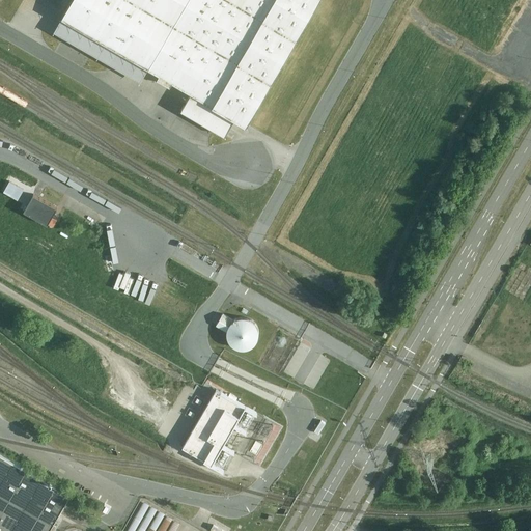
[(318,0),(72,0),(54,33),(140,83),(147,68),(191,94),(180,112),(225,139),(234,121),(247,128),(318,0)]
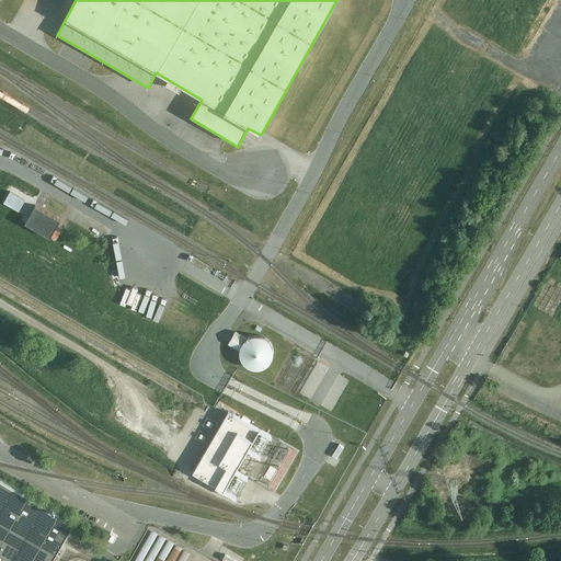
[(63,221),(37,207),(26,226),(52,240),(63,221)]
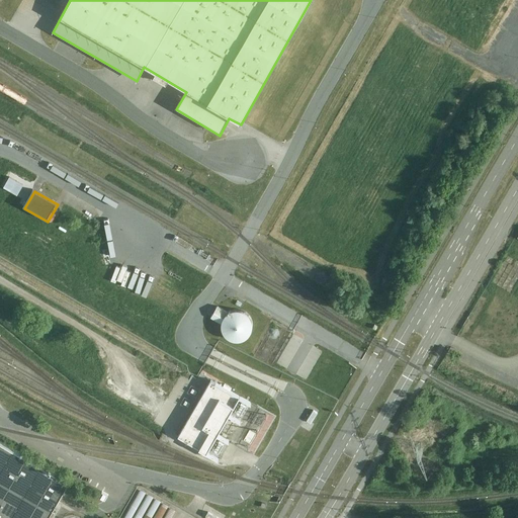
[(246,338),(249,336),(251,334),(252,331),(253,327),(253,324),(253,321),(251,317),(249,315),(247,312),(244,311),(240,310),(237,310),(233,310),(230,312),(227,314),(225,316),(224,319),(223,322),(222,325),(223,328),(224,332),(225,334),(227,337),(230,339),(233,340),(236,341),(240,341),(243,340),(246,338)]
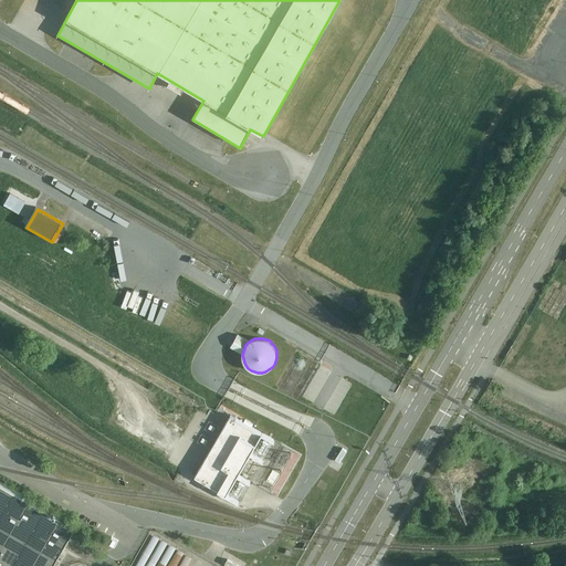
[(231,416),(196,477),(229,495),(264,435),(231,416)]
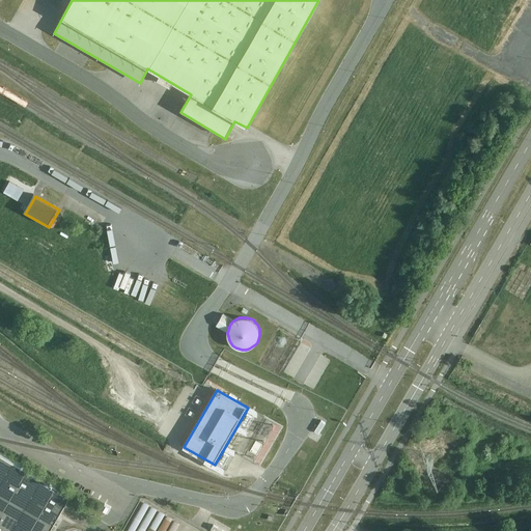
[(314,430),(318,434),(325,424),(320,421),(314,430)]
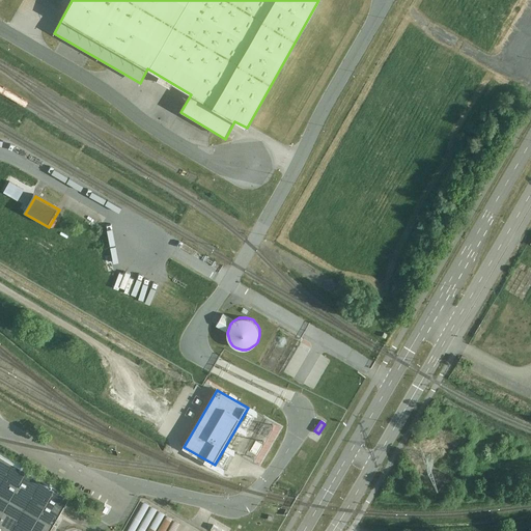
[(0,449),(0,530),(49,530),(73,492),(0,449)]
